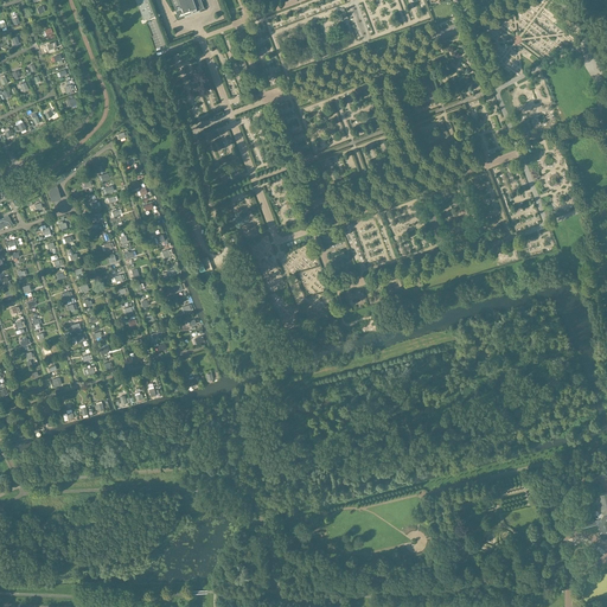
[(136,0),(144,20),(146,19),(147,20),(149,19),(149,18),(154,16),(148,0),(147,0),(136,0)]
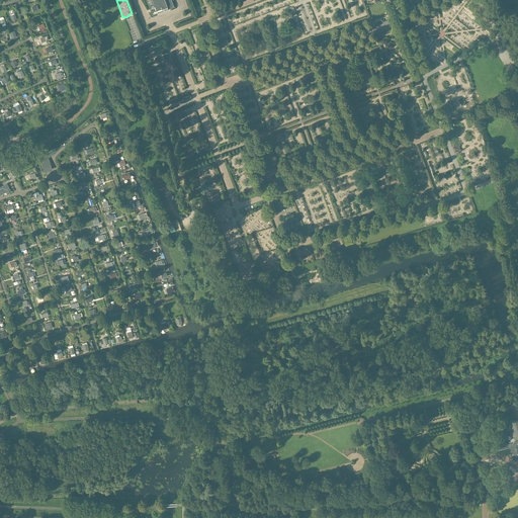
[(151,0),(153,5),(149,6),(152,15),(157,13),(156,12),(169,8),(170,8),(174,7),(171,0),(151,0)]
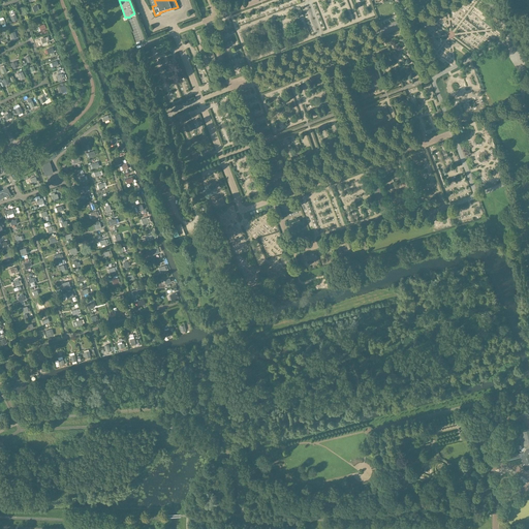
[(53,173),(50,161),(51,160),(49,157),(41,162),(45,176),(53,173)]
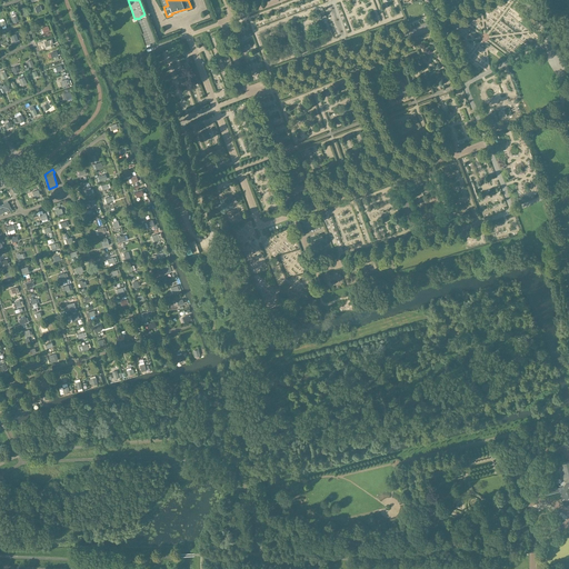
[(180,205),(175,187),(167,189),(171,202),(175,201),(176,206),(180,205)]
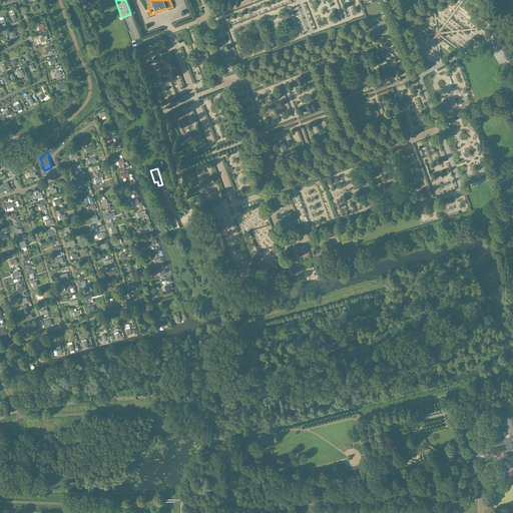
[(0,192),(7,189),(8,191),(11,189),(6,181),(0,184),(0,192)]
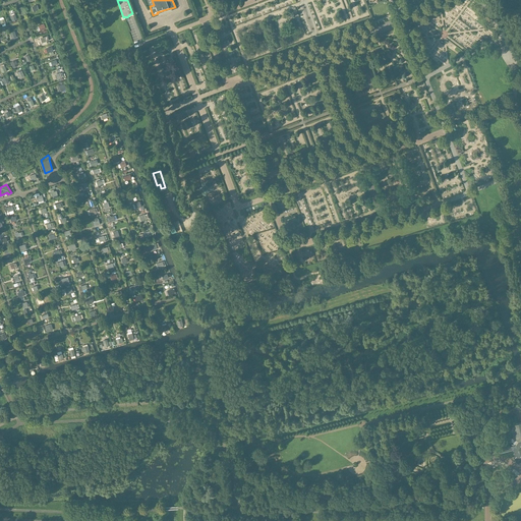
[(7,212),(13,210),(11,206),(6,208),(7,209),(4,210),(5,216),(8,215),(7,212)]
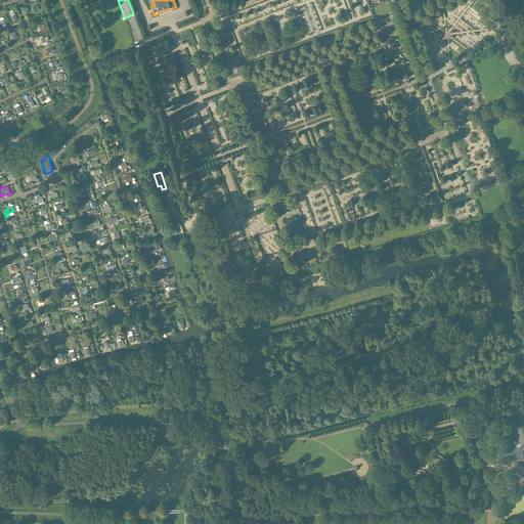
[(523,425),(517,427),(515,431),(517,441),(521,443),(519,448),(519,449),(519,450),(516,451),(518,457),(520,459),(521,459),(522,460),(521,461),(522,463),(523,462),(523,461),(523,425)]
